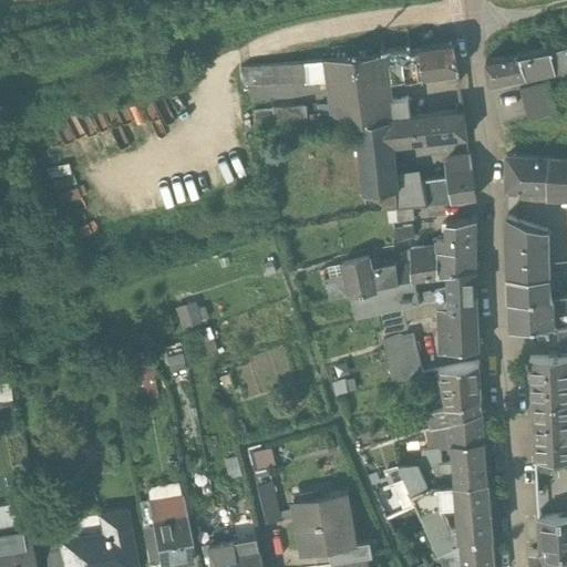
[(566,43),(528,55),(485,63),(490,84),(566,64),(566,43)]
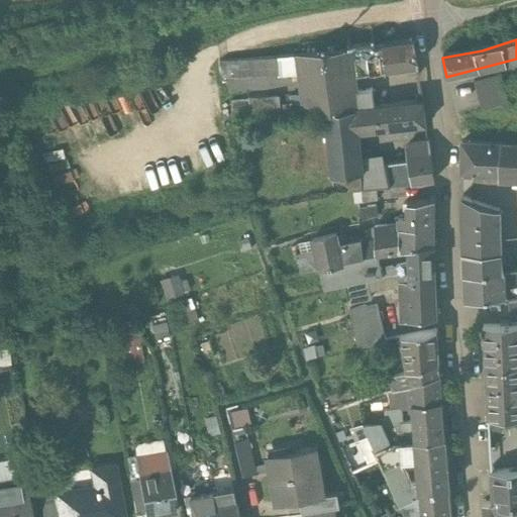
[(374,47),(351,50),(355,77),(400,70),(401,78),(419,77),(414,45),(375,49),(374,47)]
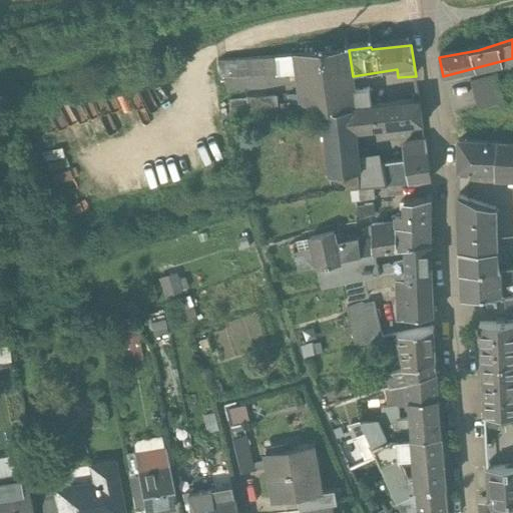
[(349,50),(293,55),(295,75),(301,116),(328,113),(351,110),(371,108),(369,90),(355,92),(353,76),(349,50)]
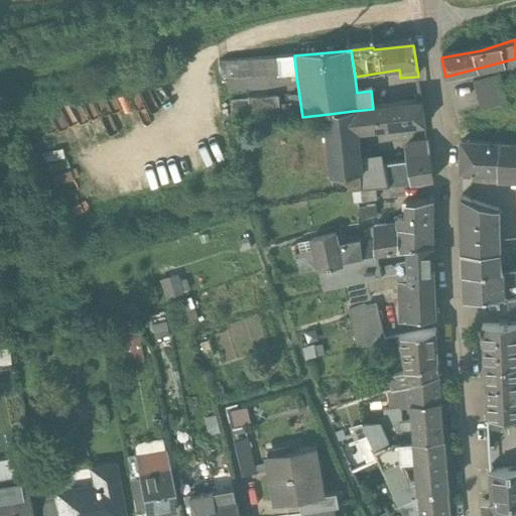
[(294,55),(220,62),(221,79),(277,74),(277,78),(296,76),(294,55)]
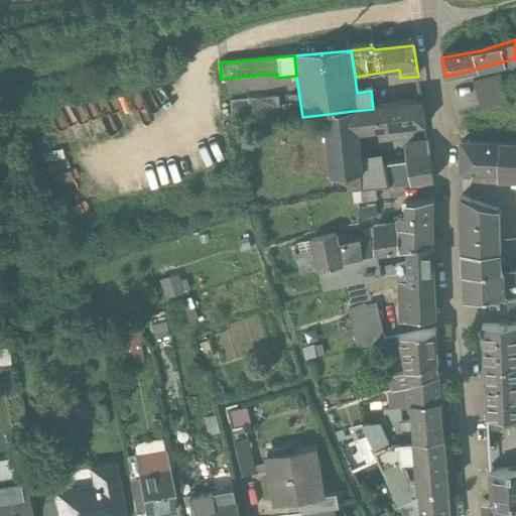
[(499,74),(473,82),(481,110),(507,102),(499,74)]
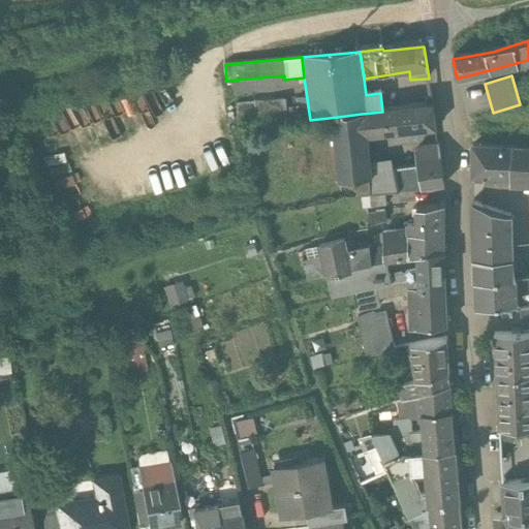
[(285,100),(236,104),(238,124),(286,119),(285,100)]
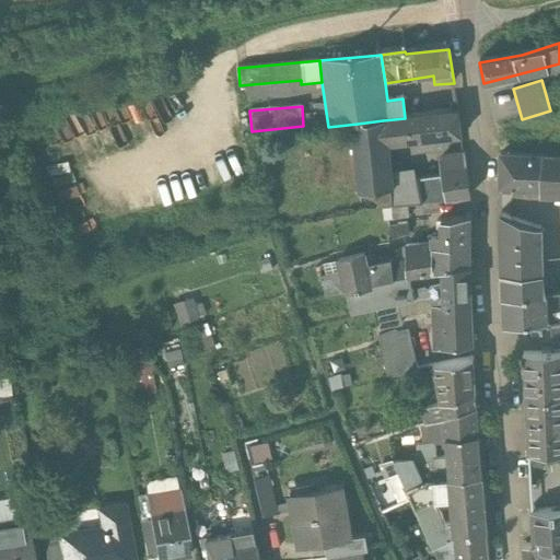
[(405,118),(383,120),(387,146),(461,137),(457,112),(405,118)]
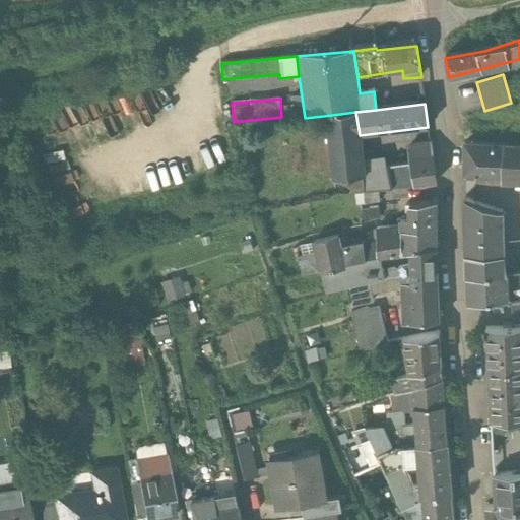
[(355,112),(332,115),(335,136),(329,137),(334,180),(350,178),(352,193),(354,193),(363,192),(362,177),(364,176),(363,168),(360,135),(355,112)]
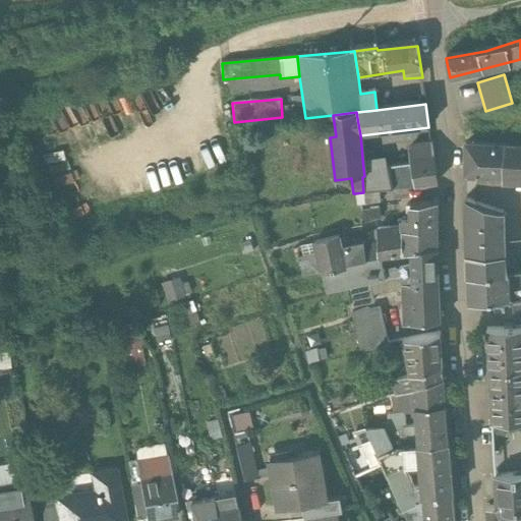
[(431,143),(412,147),(408,151),(409,160),(433,157),(431,143)]
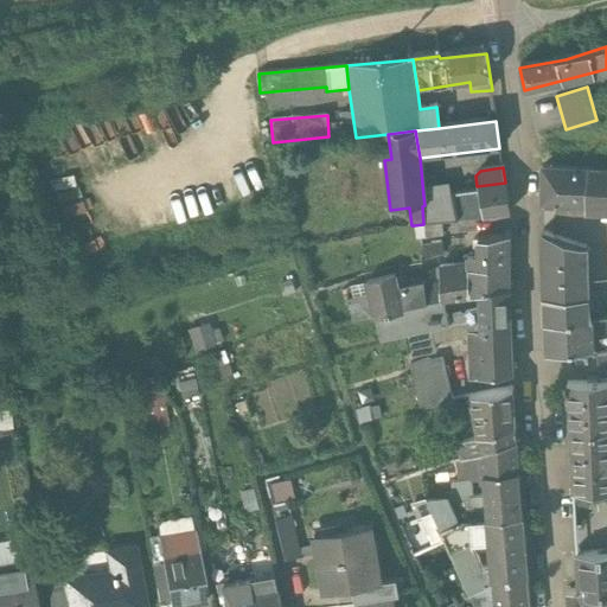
[(588,168),(542,168),(542,205),(554,205),(554,213),(587,217),(587,215),(588,168)]
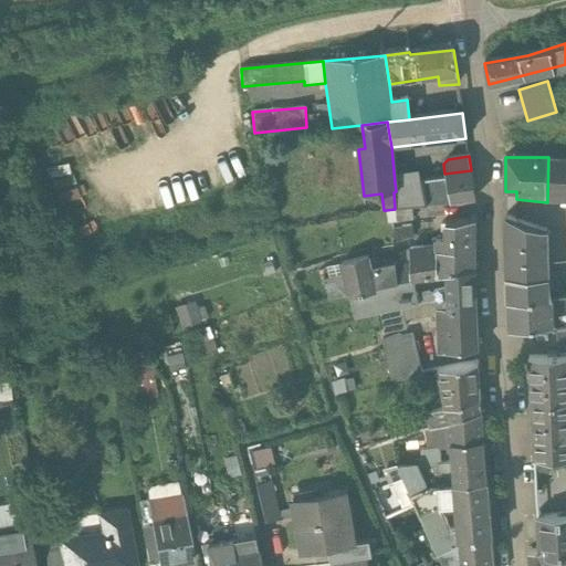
[(565,157),(548,157),(547,200),(565,200),(565,157)]
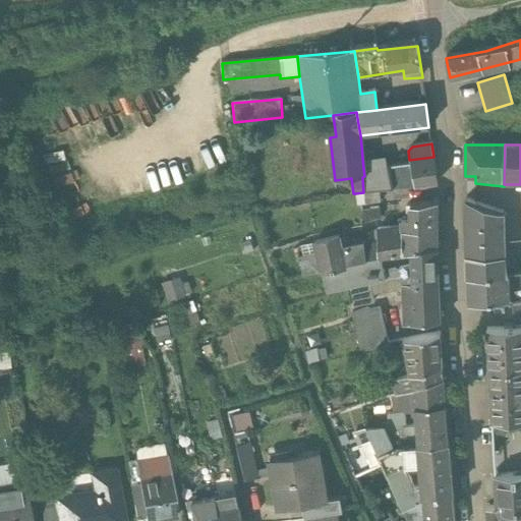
[(438,184),(433,157),(409,160),(410,164),(389,167),(392,189),(438,184)]
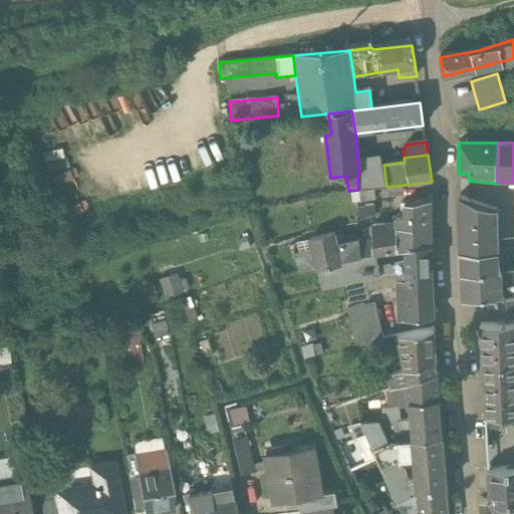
[(373,188),(387,187),(383,165),(358,166),(359,174),(357,175),(358,190),(373,188)]
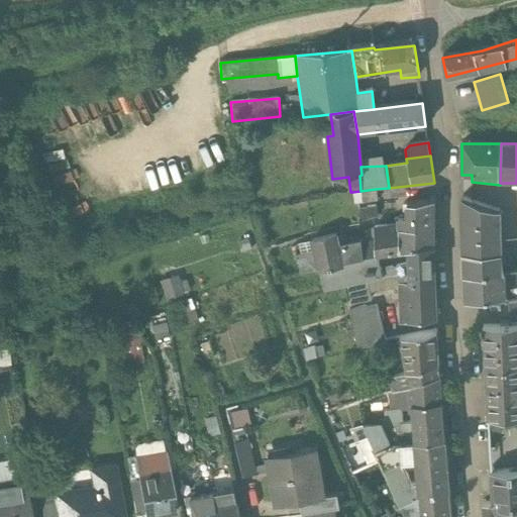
[(376,189),(360,191),(352,192),(354,205),(377,202),(376,189)]
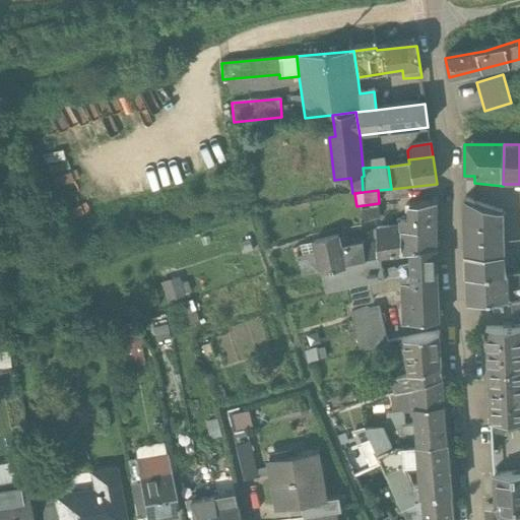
[(498,209),(464,199),(464,239),(504,239),(503,210),(498,209)]
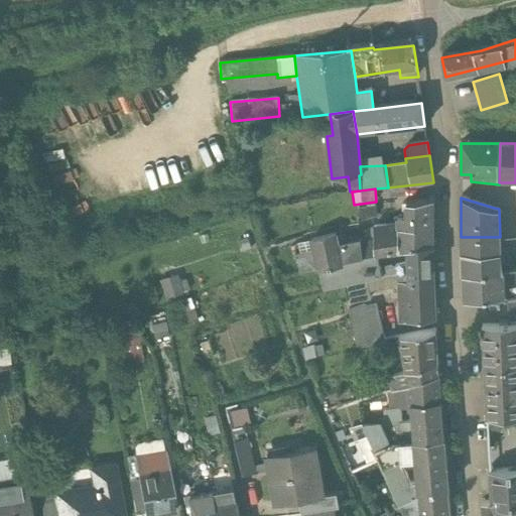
[(433,201),(406,204),(406,219),(406,229),(432,228),(433,228),(433,201)]
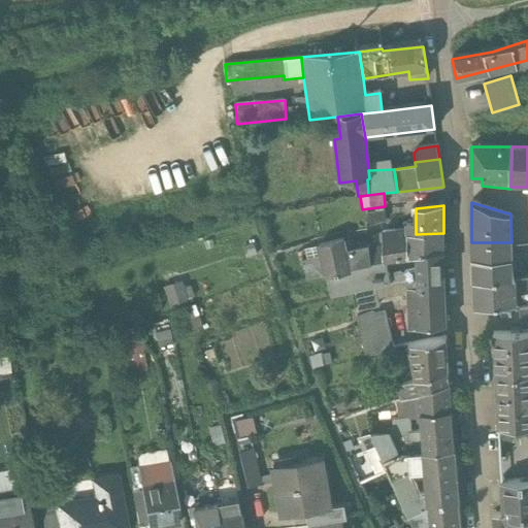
[(384,211),(374,212),(374,213),(366,215),(366,225),(385,223),(384,211)]
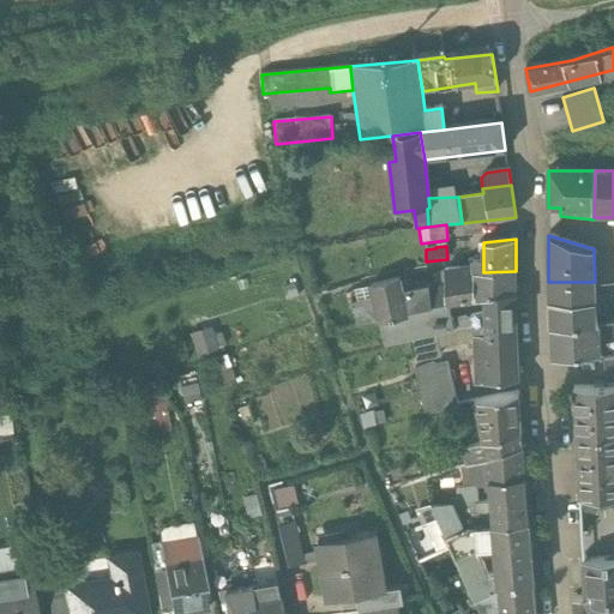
[(469,270),(446,271),(444,272),(444,274),(447,305),(474,300),(474,299),(474,270),(473,260),(469,260),(469,270)]
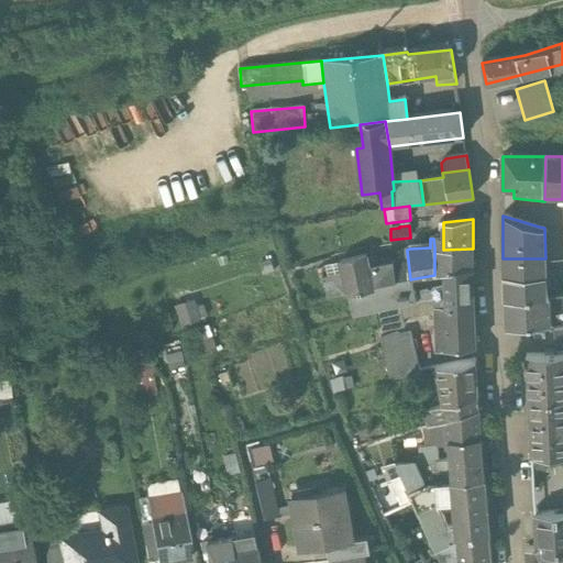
[(443,250),(443,239),(433,239),(434,247),(434,274),(434,275),(434,276),(445,274),(472,267),(472,249),(443,250)]
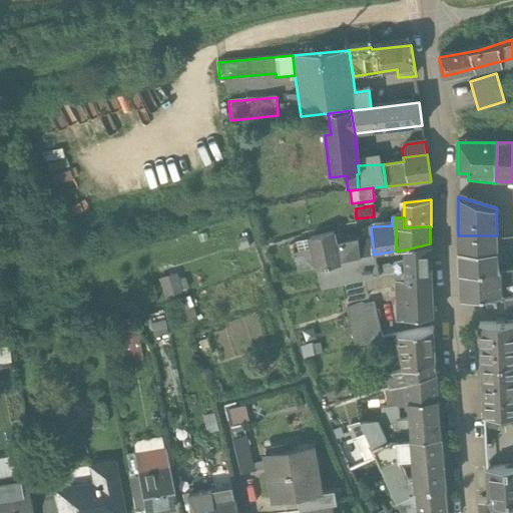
[(371,228),(361,233),(363,240),(358,240),(362,257),(374,254),(371,228)]
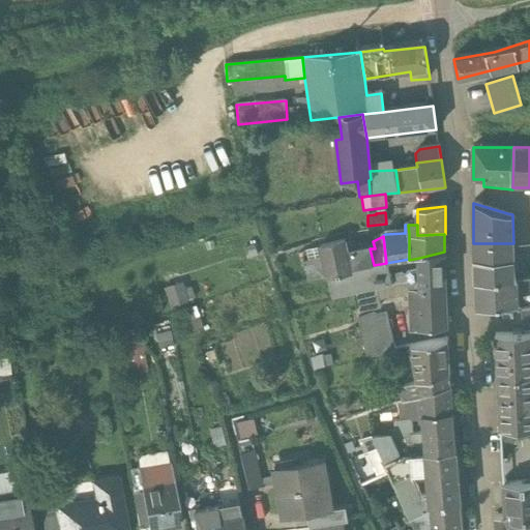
[(345,239),(319,244),(325,270),(327,277),(352,272),(352,270),(374,265),(370,248),(370,246),(353,251),(352,245),(347,246),(345,239)]
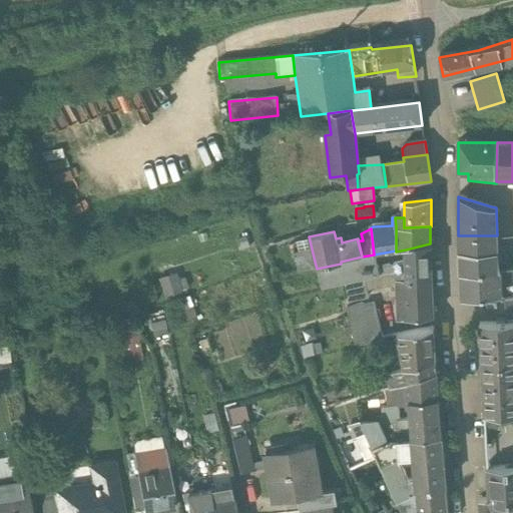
[(234,239),(237,251),(250,247),(247,235),(234,239)]
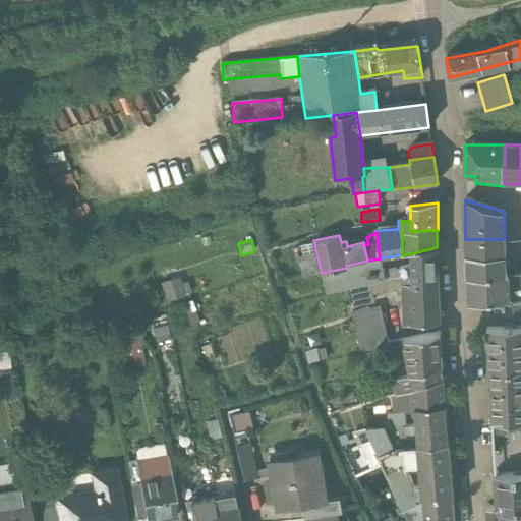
[(505,253),(505,239),(465,239),(466,253),(505,253)]
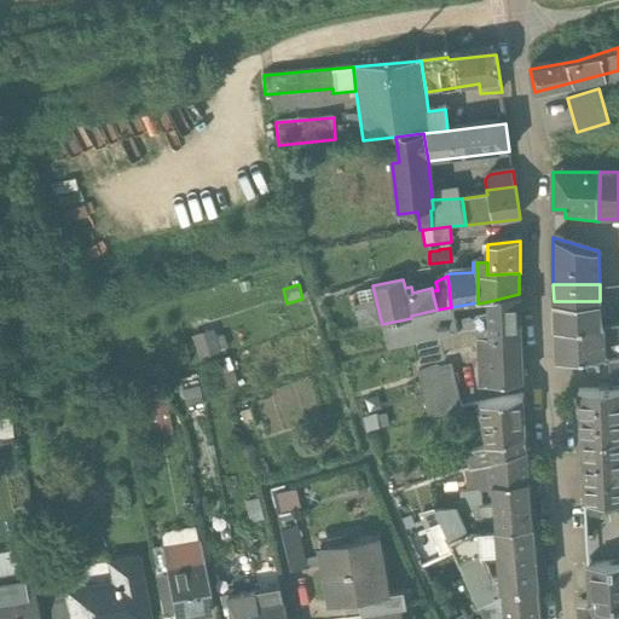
[(519,310),(519,294),(490,301),(491,317),(519,310)]
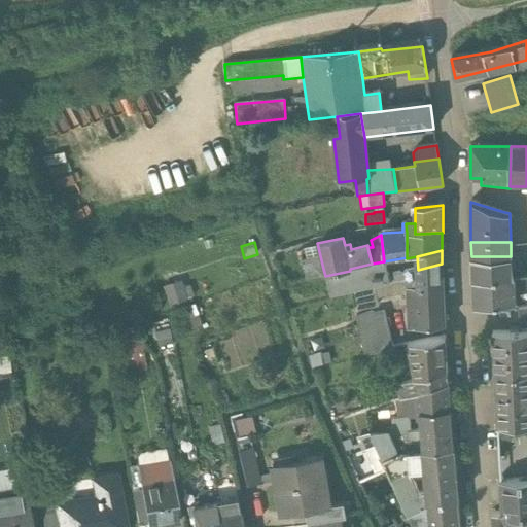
[(511,256),(471,256),(472,280),(473,280),(513,276),(514,277),(518,276),(517,271),(512,271),(511,256)]
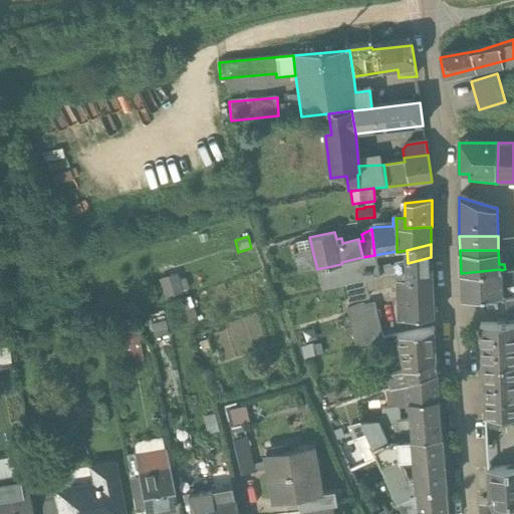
[(362,257),(341,262),(341,264),(317,269),(322,289),(343,285),(365,280),(379,277),(378,269),(374,255),(362,257)]
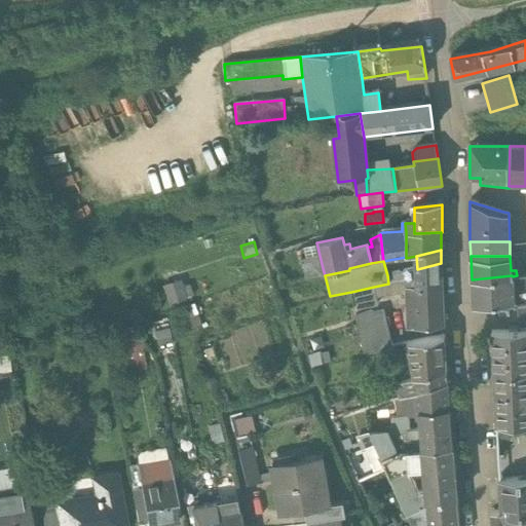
[(441,263),(417,269),(417,279),(417,286),(442,285),(441,263)]
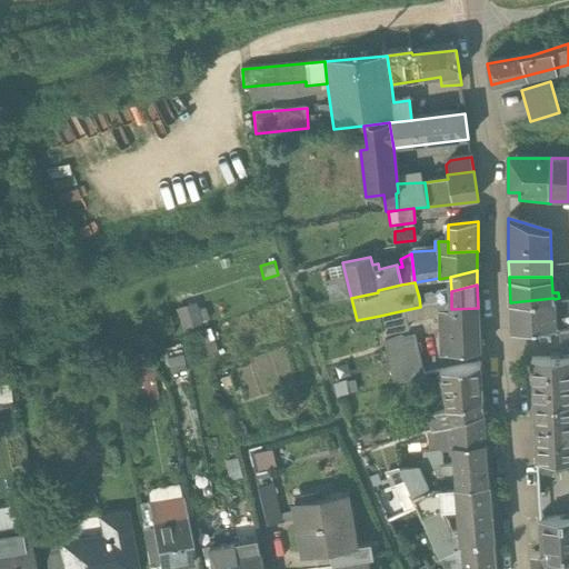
[(349,290),(328,296),(330,302),(351,298),(349,290)]
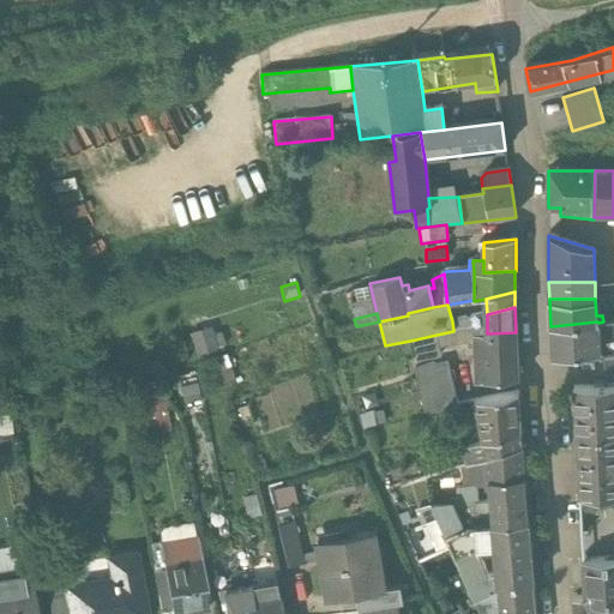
[(487,314),(473,317),(474,327),(487,326),(487,314)]
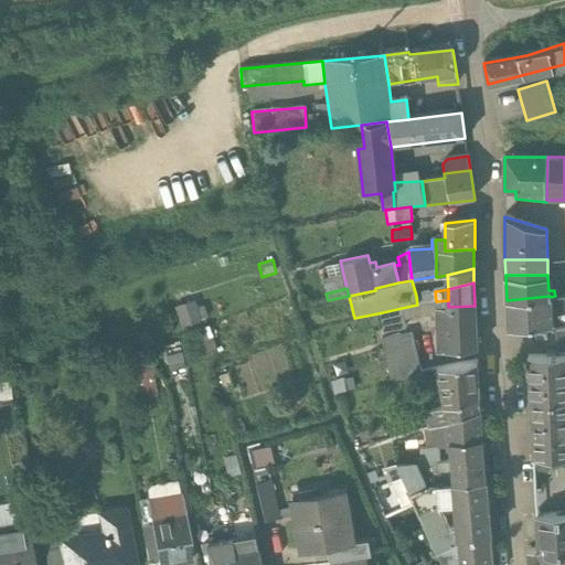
[(435,291),(416,296),(417,305),(436,301),(435,291)]
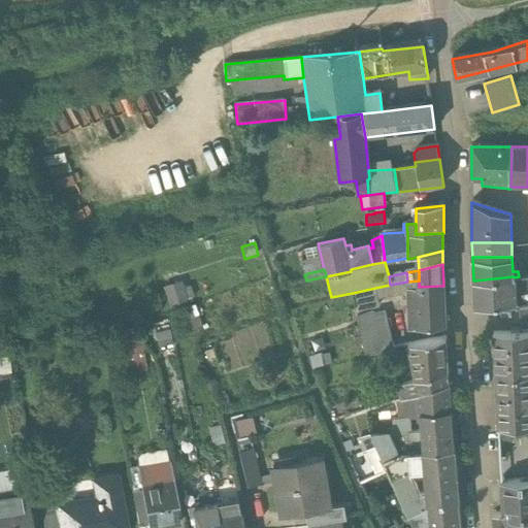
[(514,276),(474,281),(475,307),(516,303),(515,294),(527,292),(527,275),(519,276),(515,277),(514,276)]
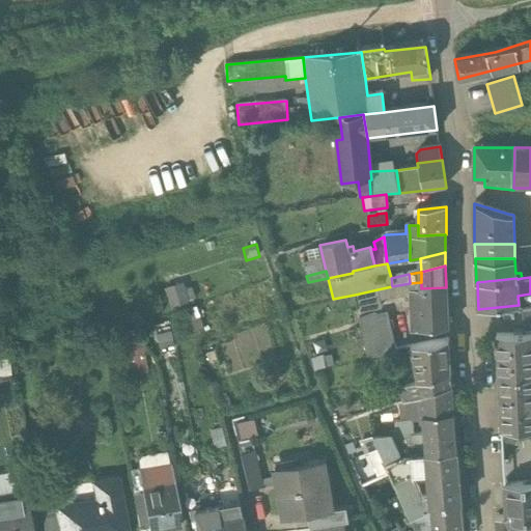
[(446,287),(421,288),(421,282),(410,283),(410,307),(410,331),(448,327),(446,287)]
